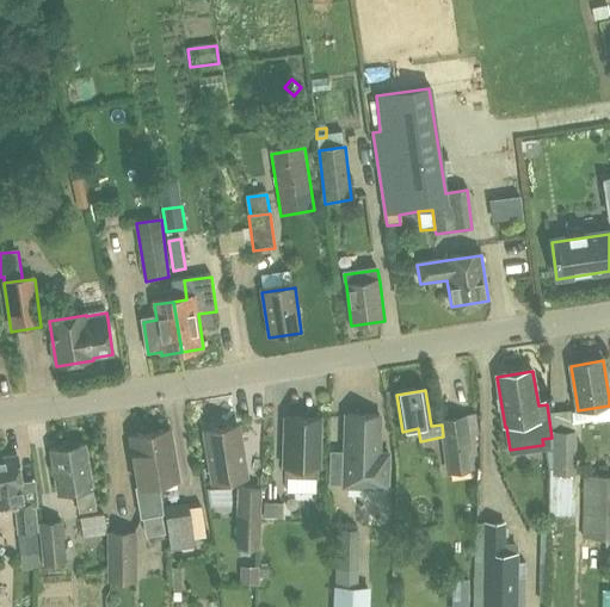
[(388,490),(389,468),(387,468),(387,457),(380,457),(381,419),(347,417),(345,489),(388,490)]
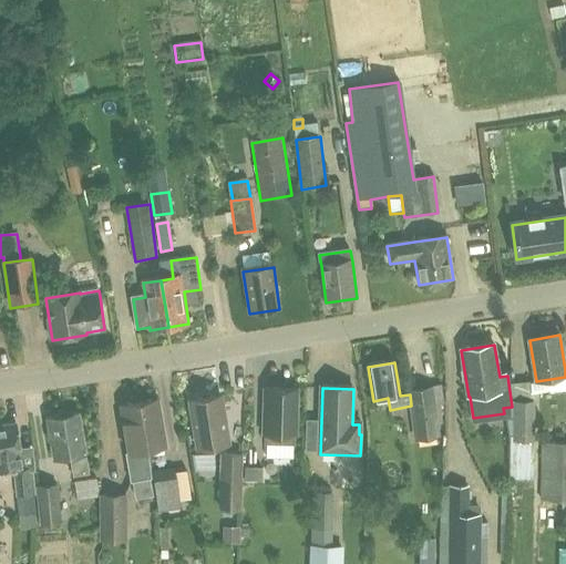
[(296,391),(266,390),(264,433),(266,433),(266,443),(266,459),(292,460),(292,443),(292,434),(295,434),(296,391)]
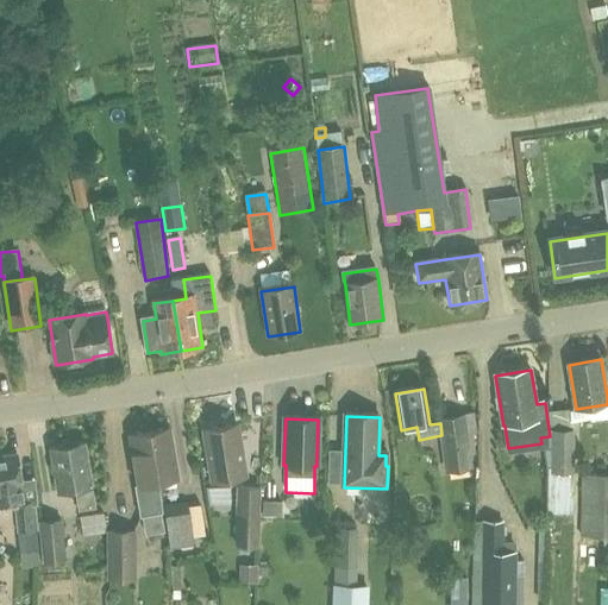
[(480,430),(477,418),(440,423),(442,435),(447,470),(472,466),(468,438),(477,436),(476,430),(480,430)]
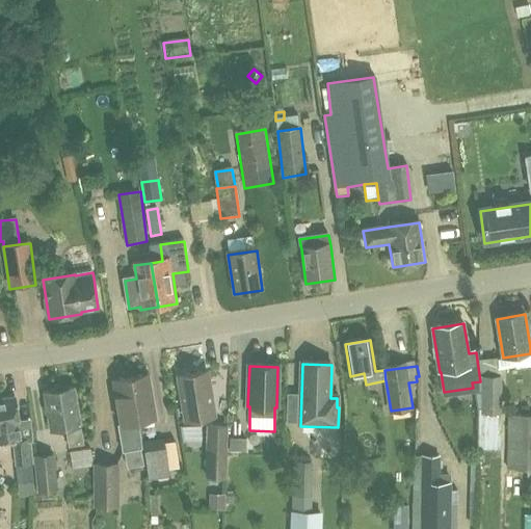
[(187,422),(215,417),(208,372),(179,376),(187,422)]
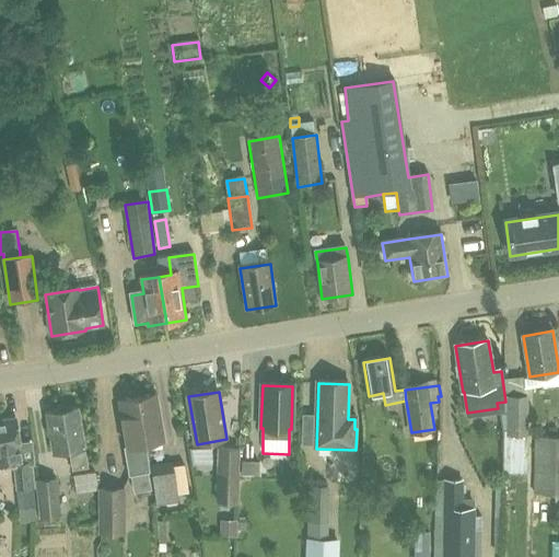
[(156,396),(138,399),(147,447),(165,442),(156,396)]
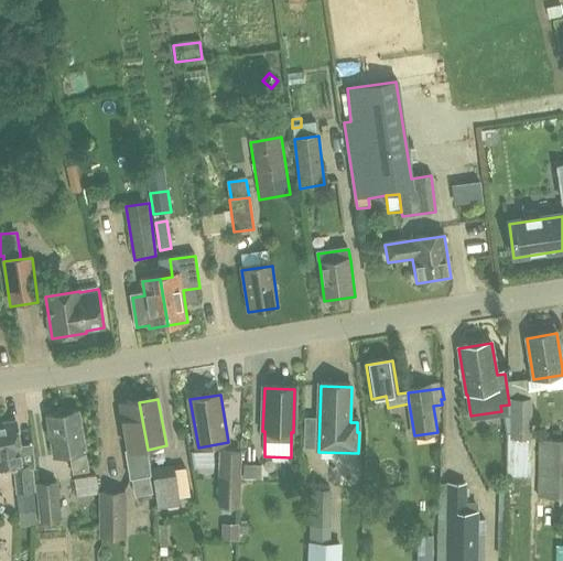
[(510,400),(510,440),(531,441),(532,400),(510,400)]
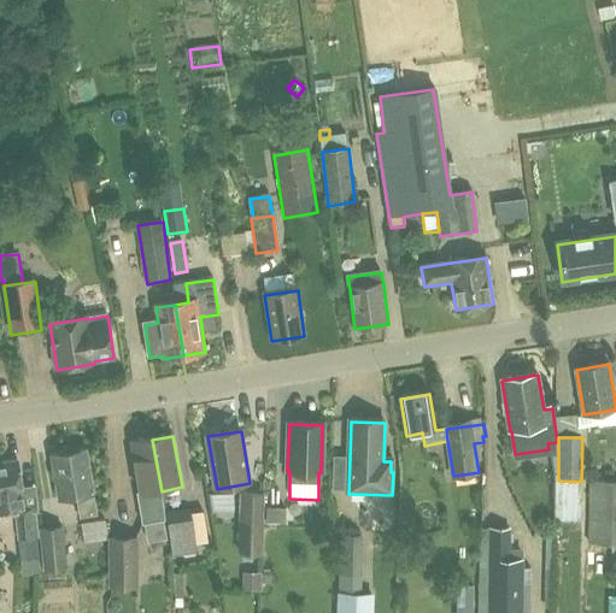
[(162,491),(152,440),(132,443),(134,459),(135,458),(141,495),(135,495),(141,524),(164,519),(163,511),(165,511),(162,491)]
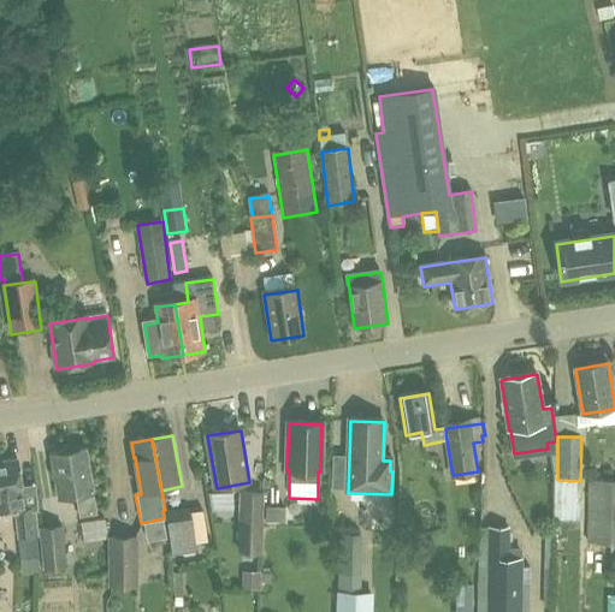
[(51,456),(58,500),(76,497),(80,518),(98,515),(94,494),(87,450),(51,456)]
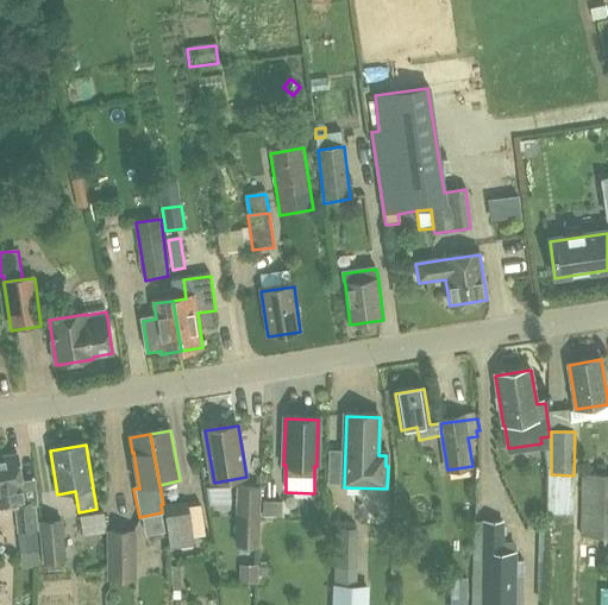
[(38,533),(36,503),(20,504),(18,491),(24,490),(23,484),(18,455),(0,458),(0,509),(16,506),(18,535),(20,555),(33,554),(41,553),(38,533)]
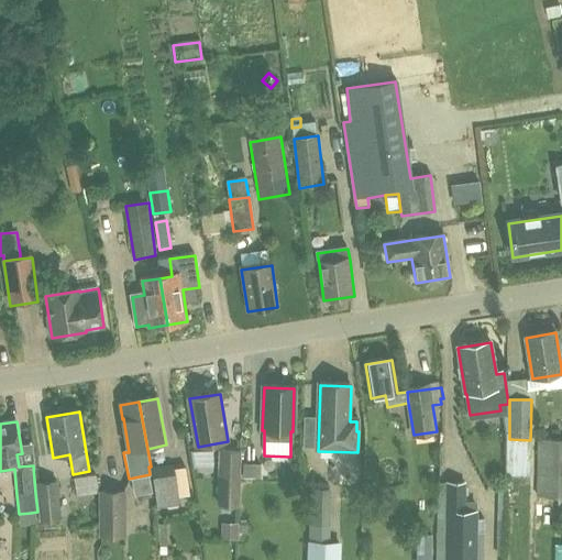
[(530,440),(509,439),(510,473),(531,473),(530,440)]
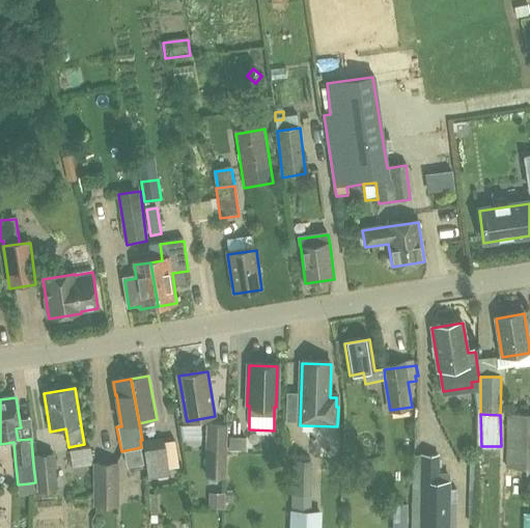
[(529,416),(508,415),(506,469),(529,470),(529,416)]
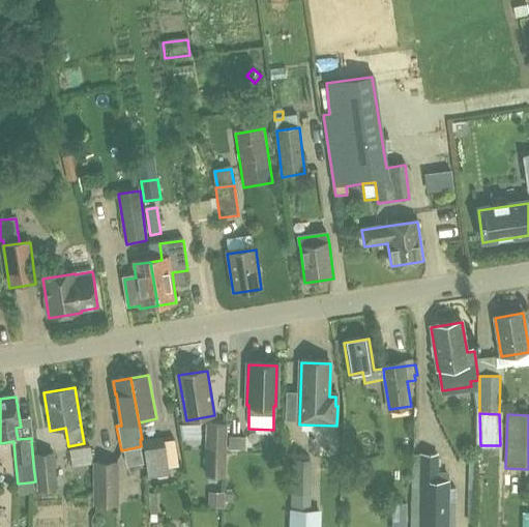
[(206,425),(204,477),(225,478),(227,426),(206,425)]
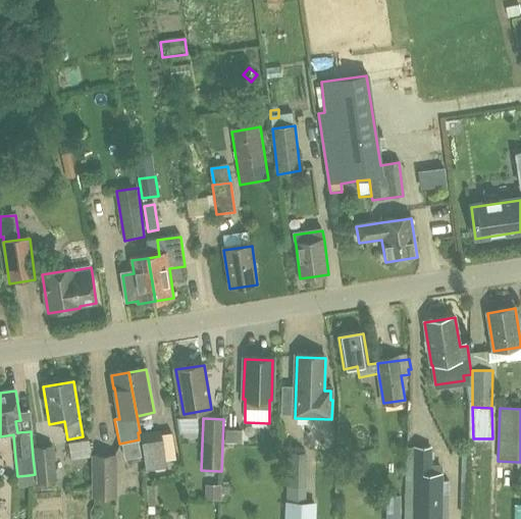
[(167,470),(165,463),(161,436),(160,432),(141,435),(146,473),(167,470)]
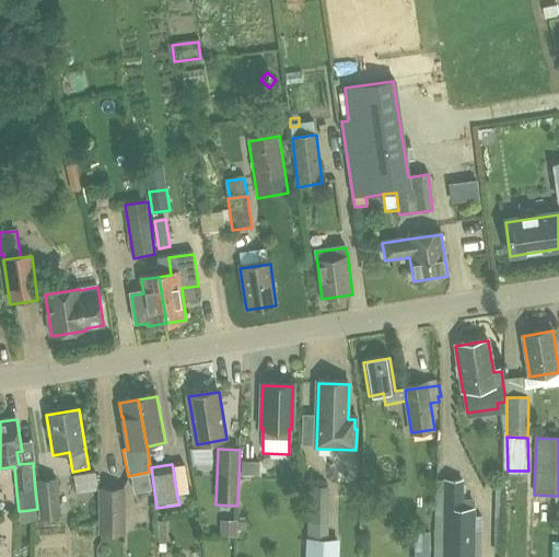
[(173,468),(177,497),(189,495),(185,466),(173,468)]
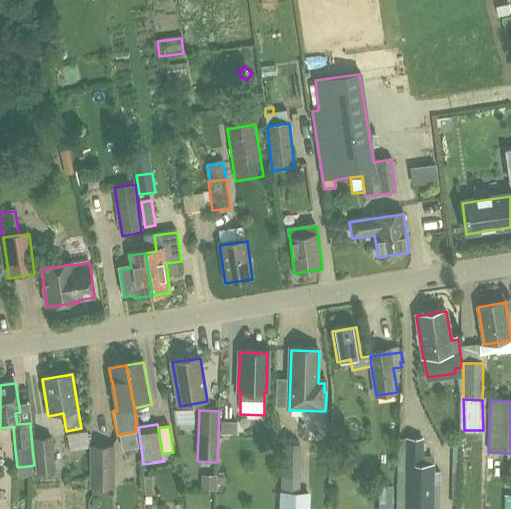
[(222,426),(222,439),(237,439),(237,426),(222,426)]
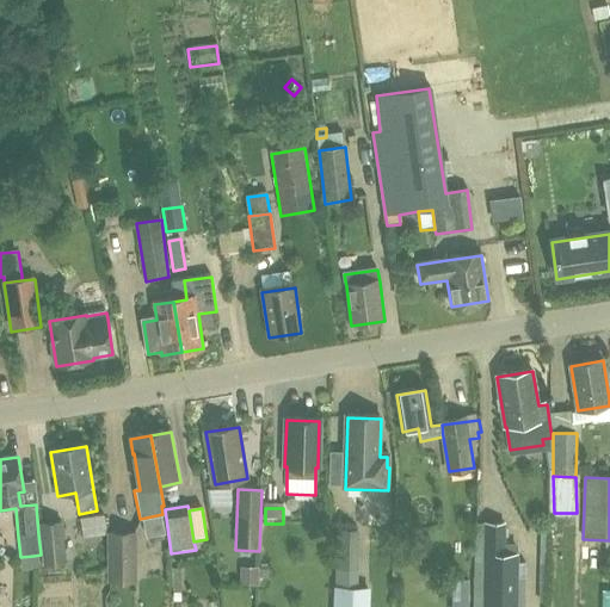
[(105,518),(80,521),(84,540),(108,537),(105,518)]
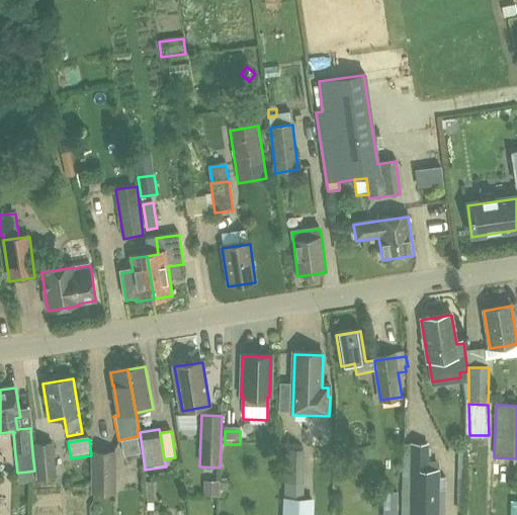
[(54,444),(33,445),(36,481),(56,480),(54,444)]
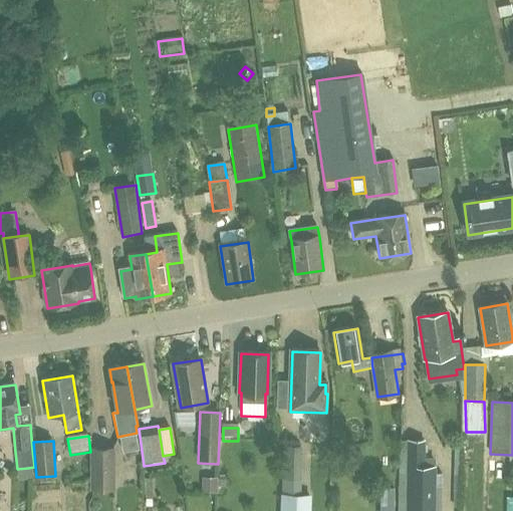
[(435,510),(436,468),(426,468),(426,445),(407,445),(406,510),(435,510)]
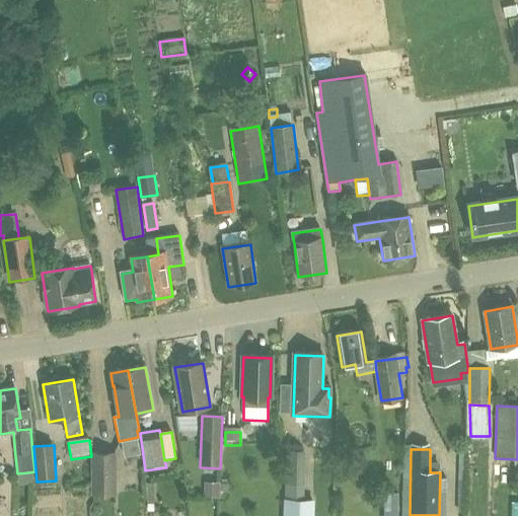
[(305,452),(286,452),(285,485),(304,486),(305,452)]
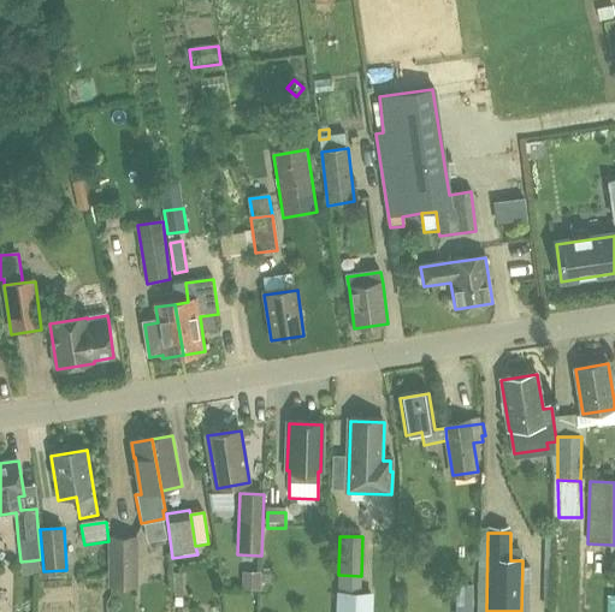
[(139,539),(108,539),(108,589),(139,589),(139,539)]
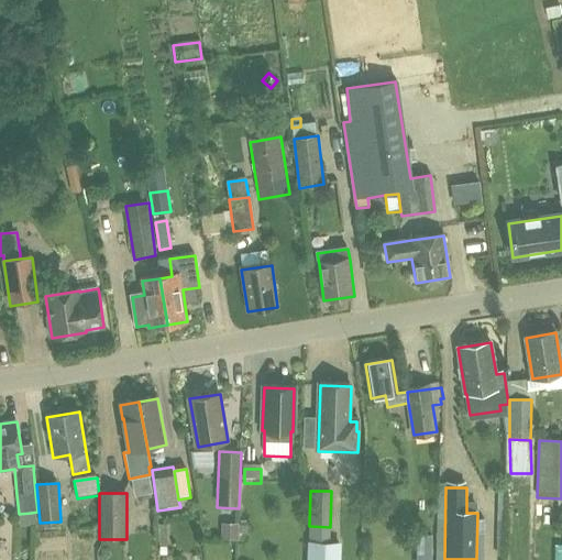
[(222,525),(221,541),(238,542),(239,525),(222,525)]
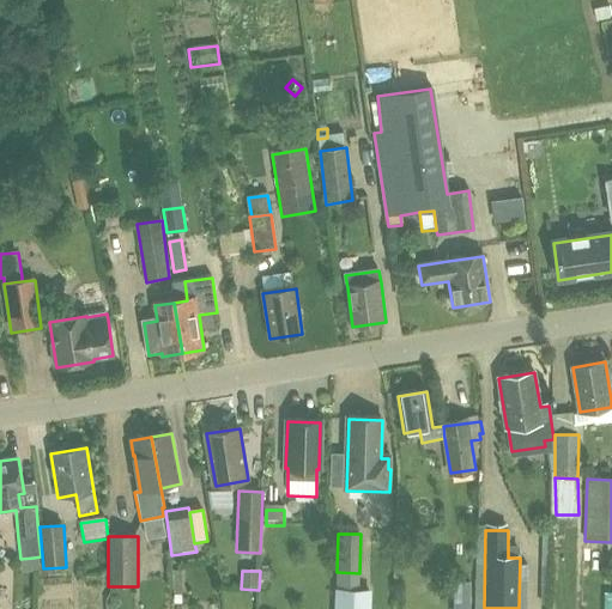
[(468,608),(470,585),(455,585),(454,608),(468,608)]
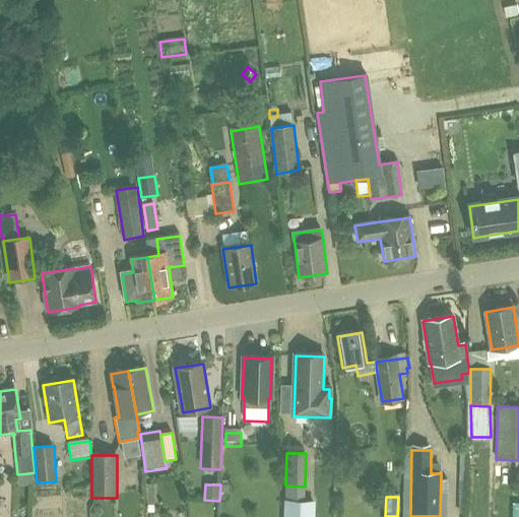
[(314,516),(315,502),(284,501),(283,516),(314,516)]
